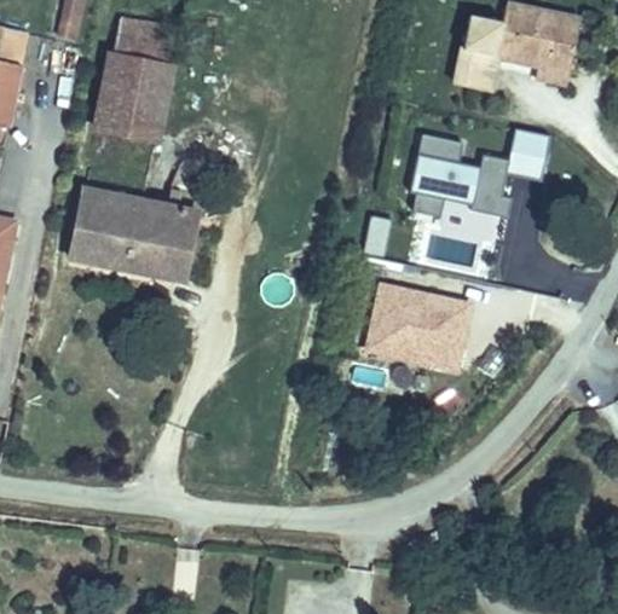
[(80,35),(84,0),(58,0),(55,32),(80,35)]
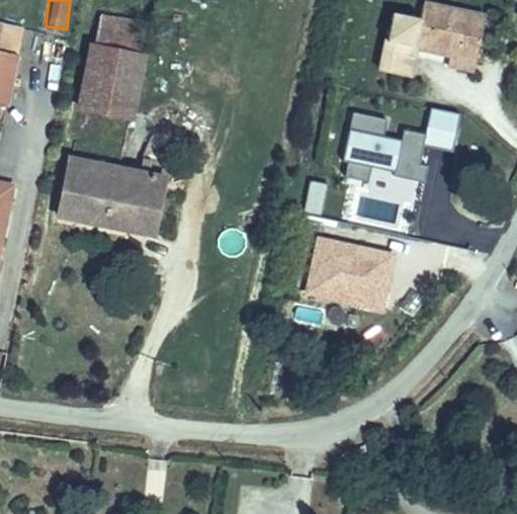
[(477,57),(487,13),(425,1),(423,12),(395,6),(381,68),(410,74),(416,44),(451,51),(477,57)]
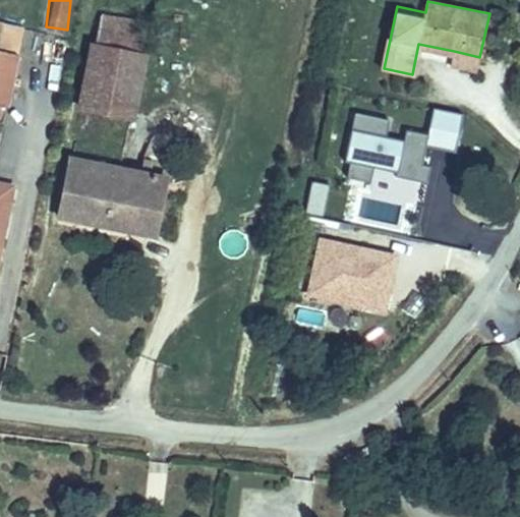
[(132,116),(145,55),(139,54),(147,21),(102,11),(81,105),(132,116)]
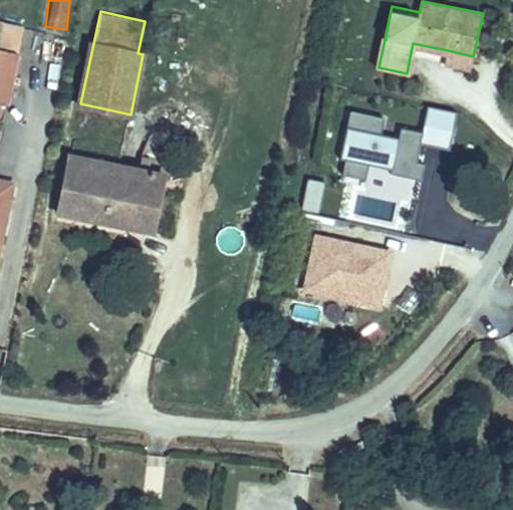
[(0,48),(16,51),(22,24),(0,19),(0,48)]
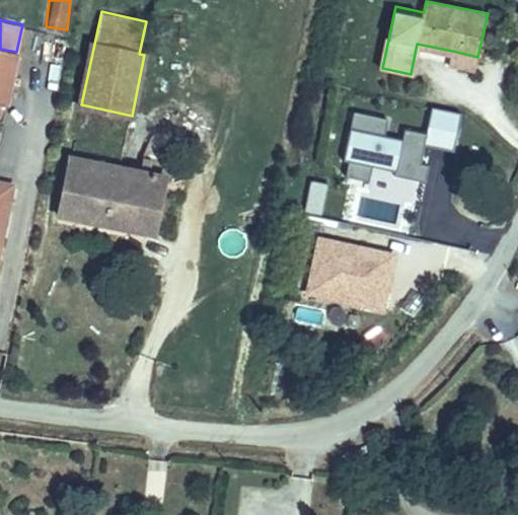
[(0,118),(3,119),(16,52),(0,49),(0,118)]
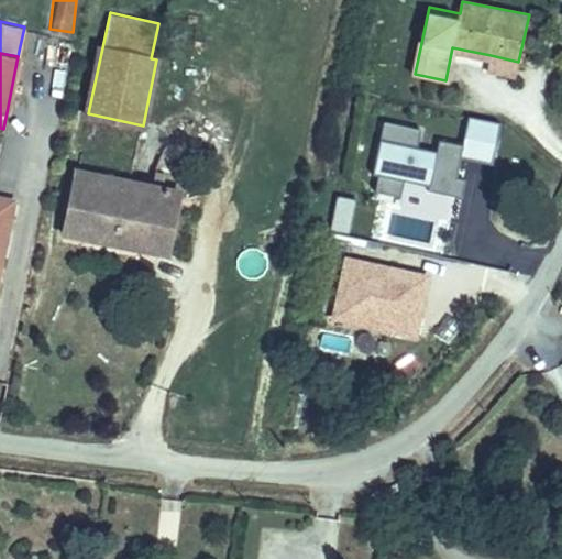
[(516,74),(518,62),(491,55),(488,68),(516,74)]
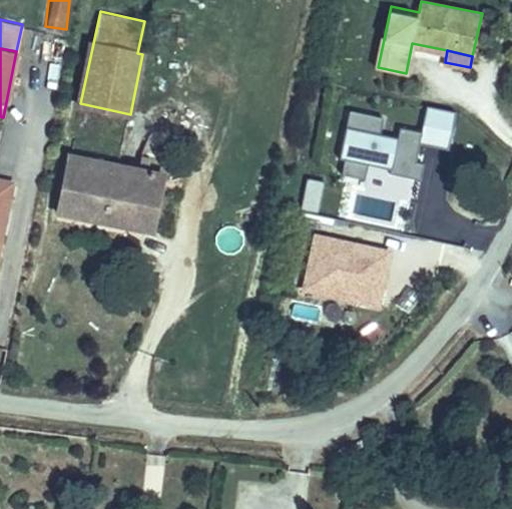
[(416,161),(420,143),(448,149),(457,111),(427,105),(422,131),(401,126),(398,137),(381,133),(384,116),(350,109),(340,158),(345,159),(342,173),(365,178),(368,164),(392,169),(391,172),(421,179),(424,162),(416,161)]
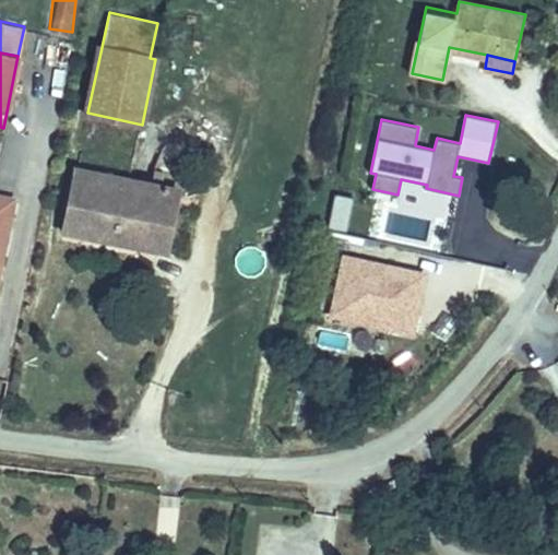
[(167,250),(179,189),(76,167),(63,229),(91,235),(93,224),(114,228),(111,239),(167,250)]
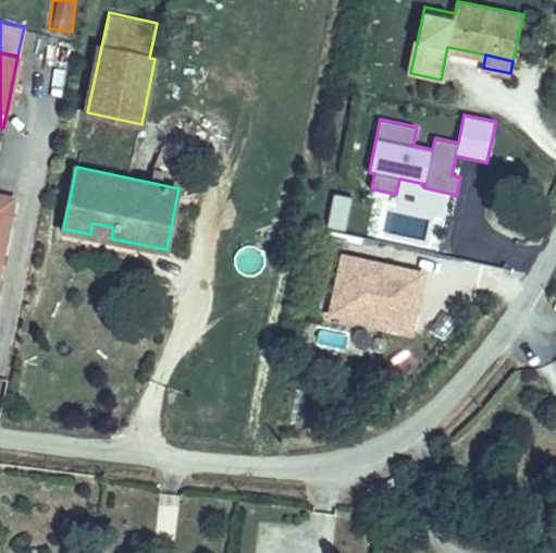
[(0,263),(14,196),(0,193),(0,263)]
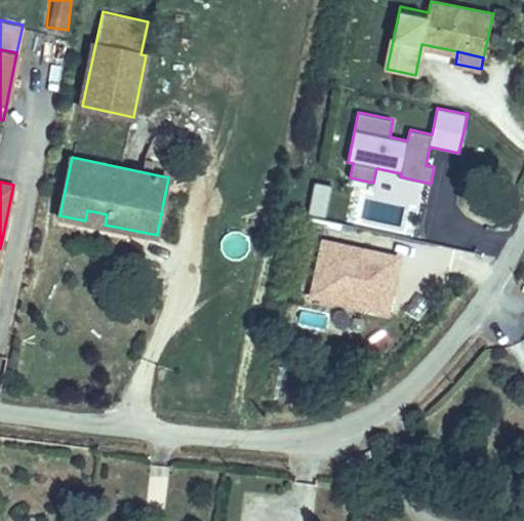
[(388,311),(400,256),(324,240),(312,294),(388,311)]
